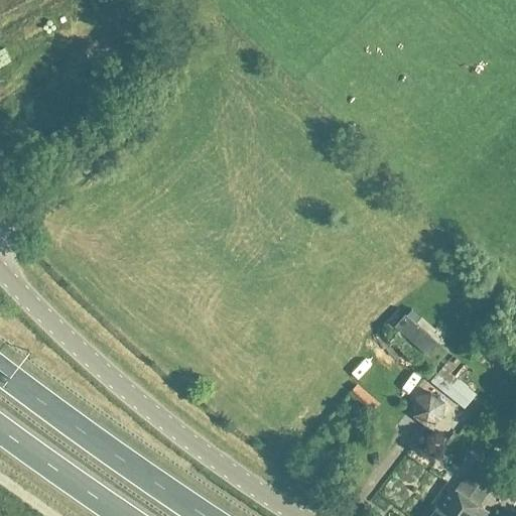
[(393,329),(428,359),(437,347),(403,317),(393,329)]
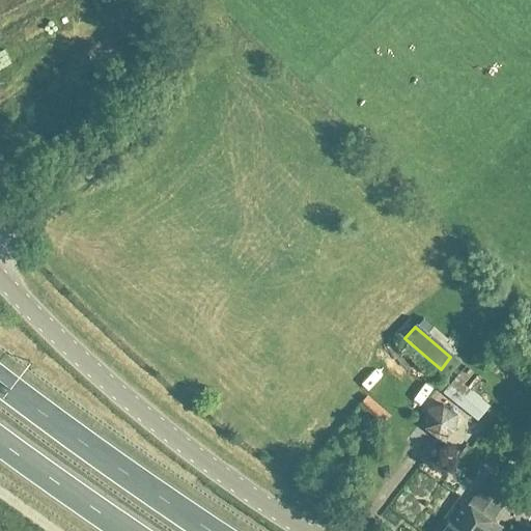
[(454,380),(443,394),(476,422),(488,408),(454,380)]
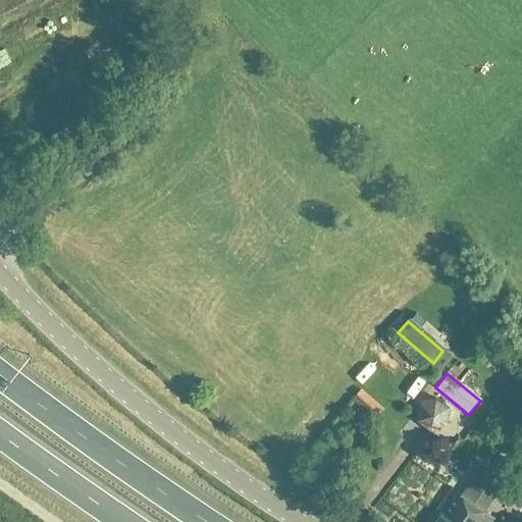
[(447,424),(450,407),(436,397),(421,403),(418,420),(432,430),(447,424)]
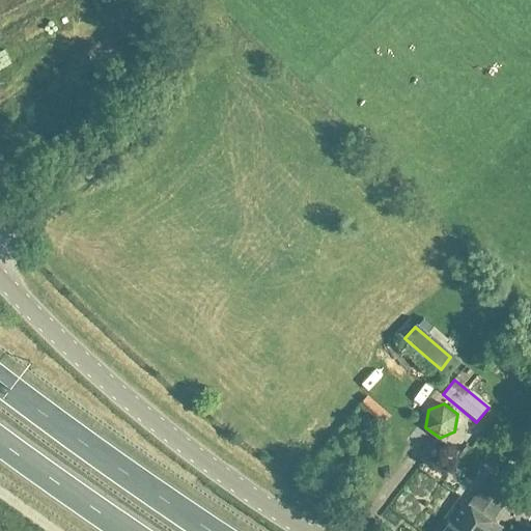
[(470,530),(492,501),(481,495),(473,506),(460,498),(437,530),(470,530)]
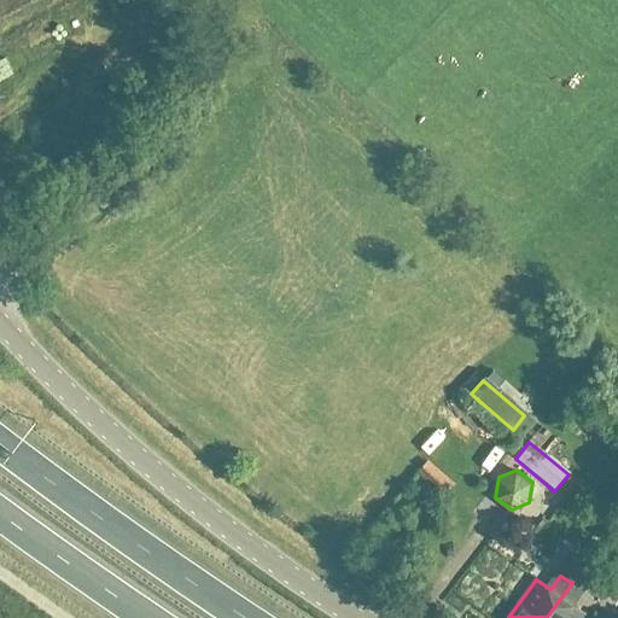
[(579,617),(581,617),(583,613),(570,604),(579,589),(572,583),(547,617),(579,617)]
